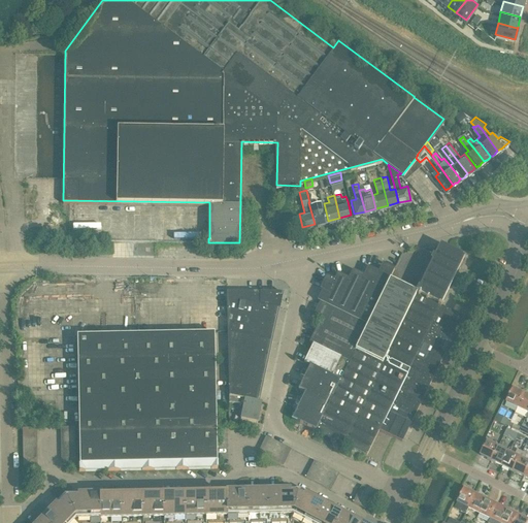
[(321,200),(309,202),(308,202),(315,224),(326,221),(321,200)]
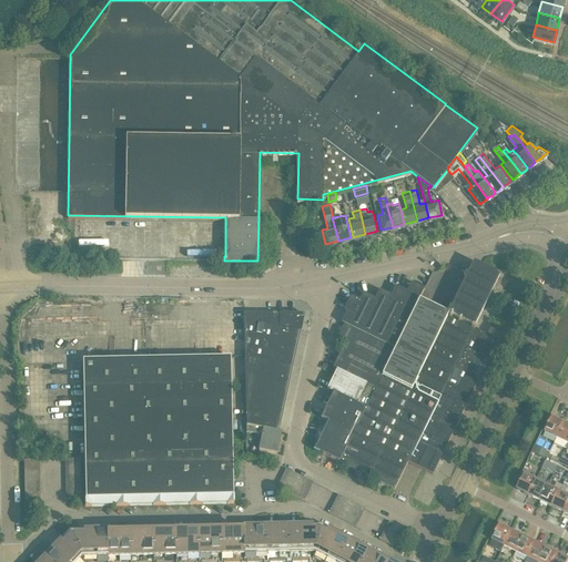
[(365,406),(338,459),(393,484),(394,486),(408,457),(421,463),(429,445),(442,450),(479,374),(479,373),(477,371),(480,364),(484,365),(486,359),(498,335),(474,324),(487,296),(499,272),(473,258),(470,264),(467,271),(464,277),(447,310),(418,296),(395,345),(344,320),(337,331),(346,336),(344,340),(332,364),(336,366),(375,385),(365,406)]
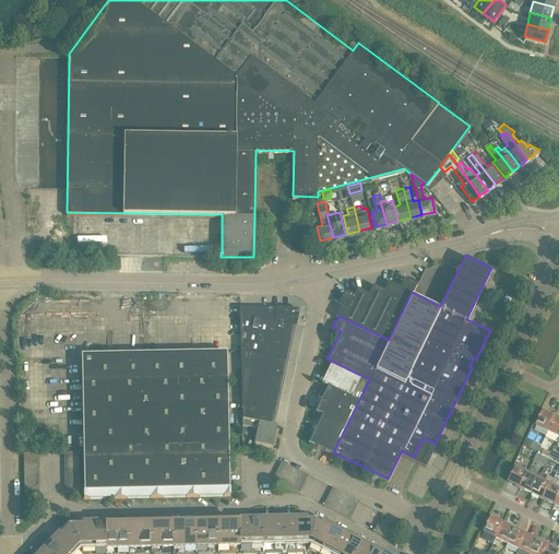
[(412,292),(417,281),(405,274),(400,284),(389,279),(384,287),(373,282),(368,291),(357,285),(354,292),(345,289),(339,302),(341,303),(335,314),(339,316),(389,340),(412,292)]
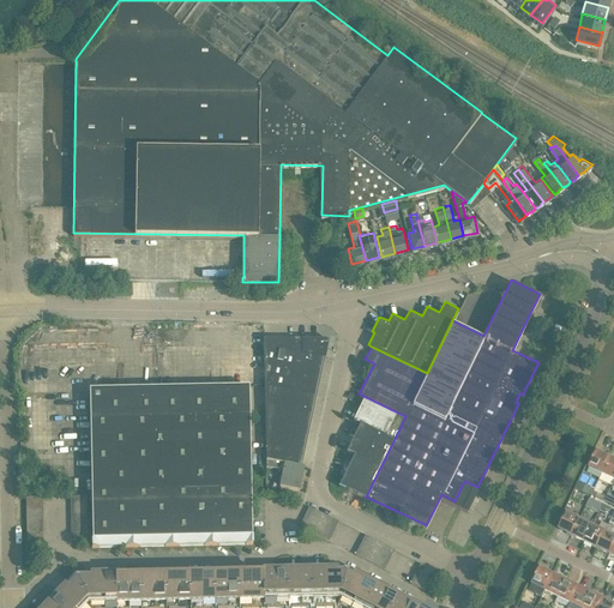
[(248,383),(89,386),(92,542),(252,539),(248,383)]
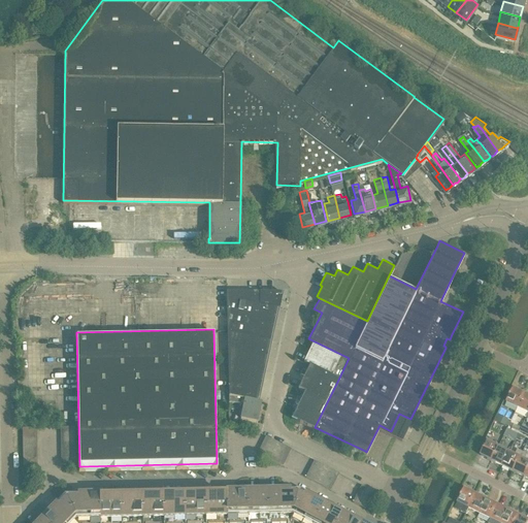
[(300,334),(298,338),(306,342),(308,338),(300,334)]
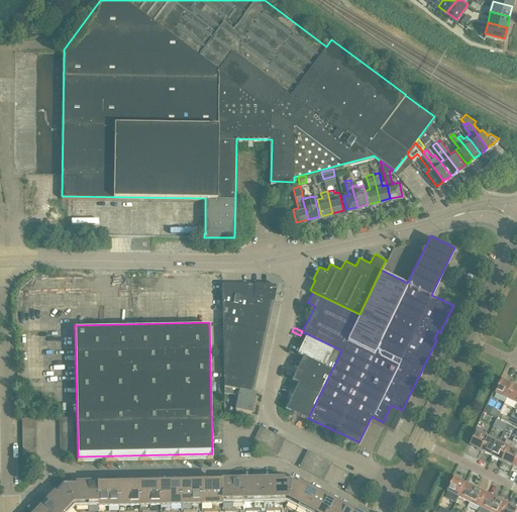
[(332,370),(341,350),(306,333),(297,352),(303,354),(332,370)]
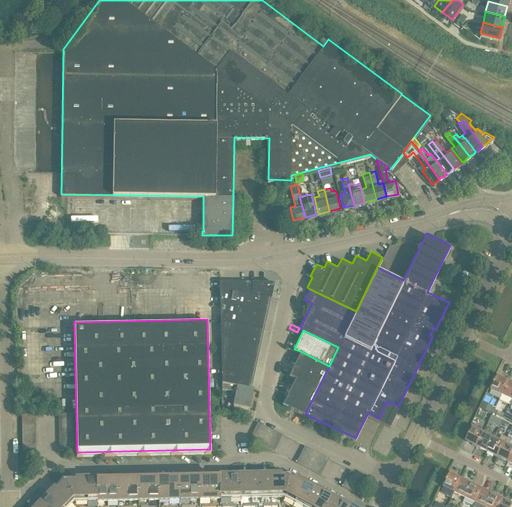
[(305,414),(329,366),(300,351),(289,374),(295,377),(283,402),(305,414)]
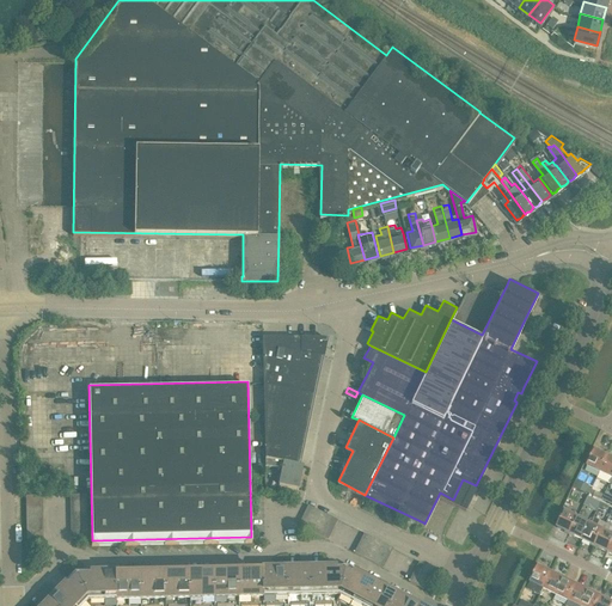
[(594,445),(587,461),(600,467),(607,452),(594,445)]
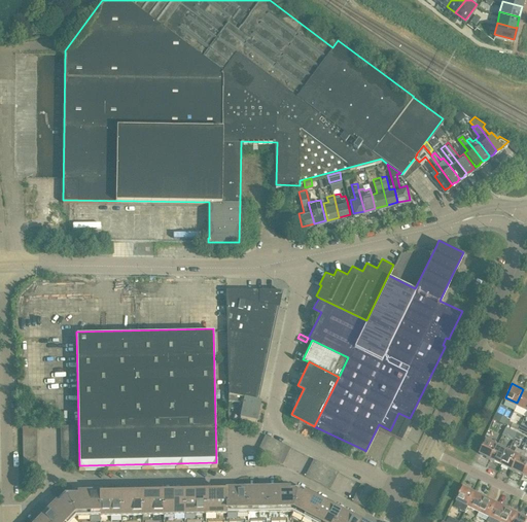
[(526,390),(523,389),(517,403),(526,408),(526,390)]
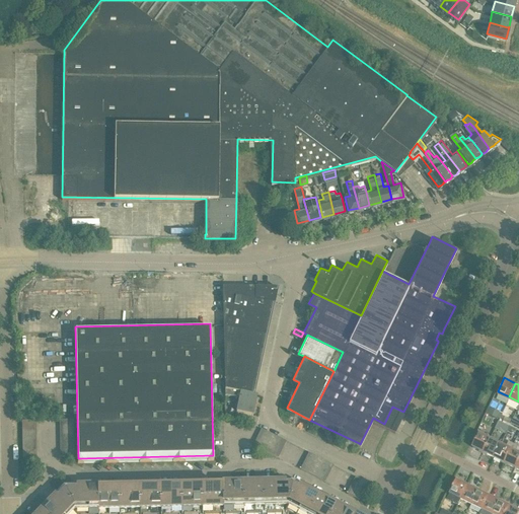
[(500,407),(492,404),(489,410),(497,413),(500,407)]
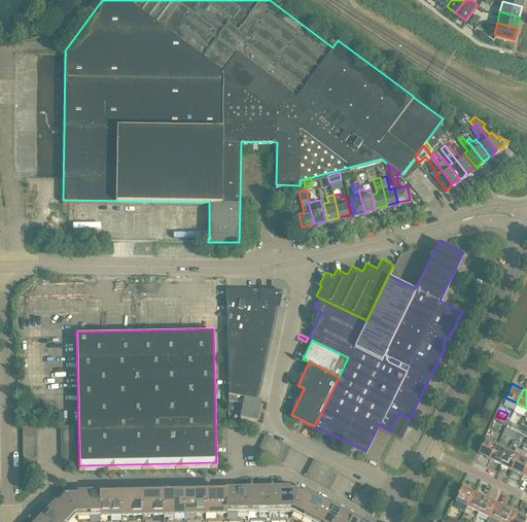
[(266,432),(262,438),(275,444),(278,438),(270,433),(266,432)]
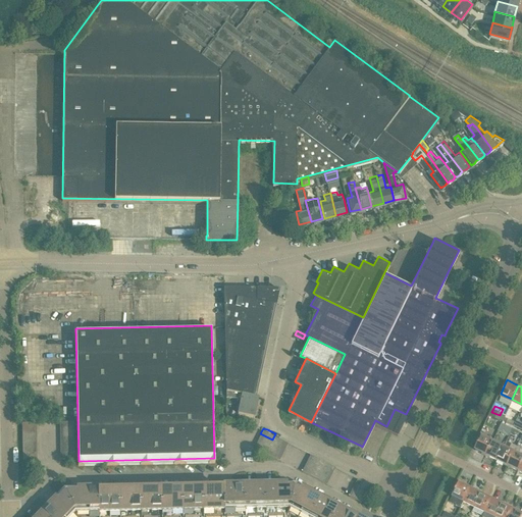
[(486,451),(493,437),(482,432),(475,446),(486,451)]
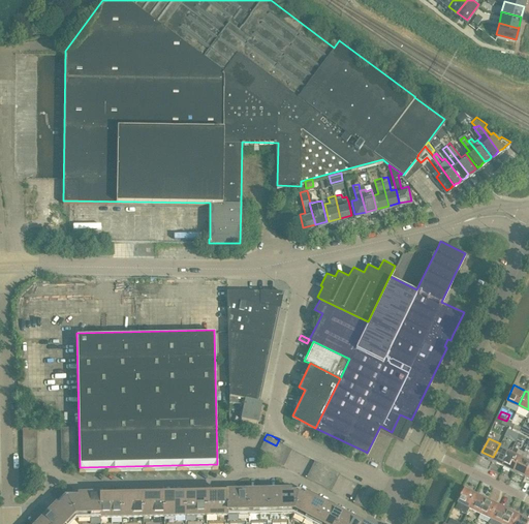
[(263,439),(261,445),(273,451),(276,445),(263,439)]
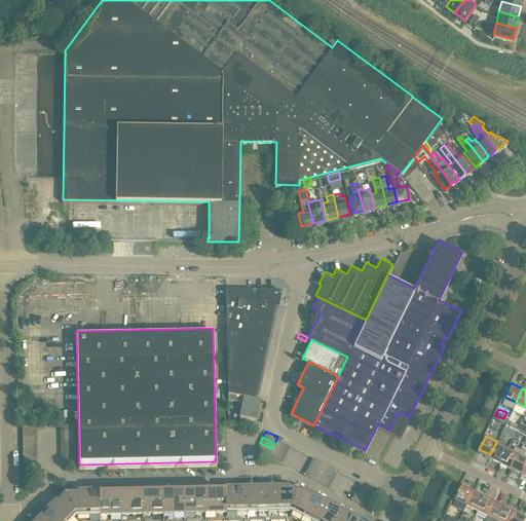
[(287,448),(289,443),(277,437),(274,443),(287,448)]
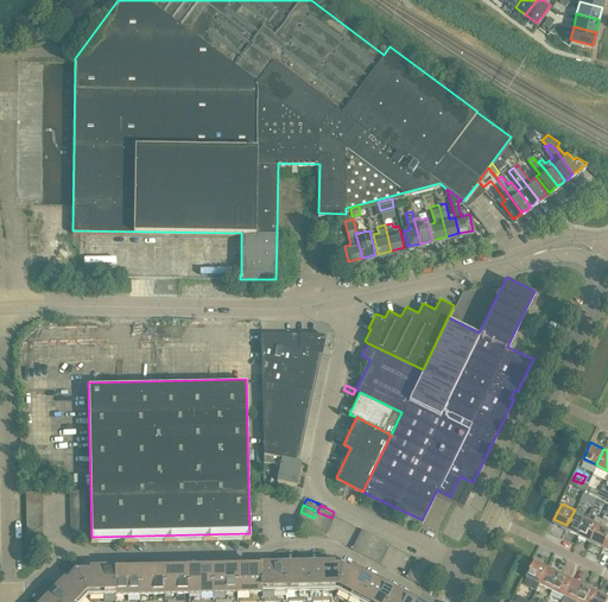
[(578,532),(587,515),(575,509),(567,525),(578,532)]
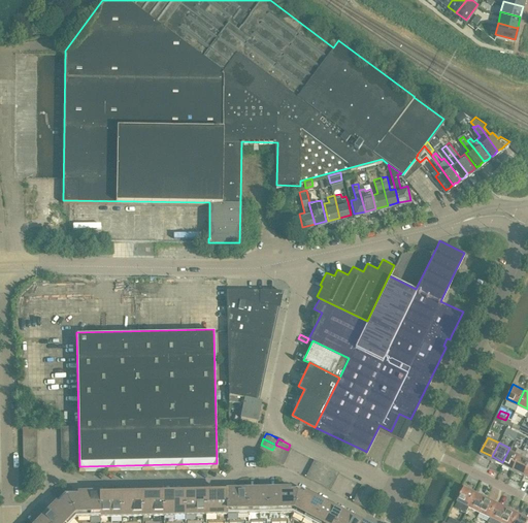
[(270,456),(272,450),(261,445),(258,450),(270,456)]
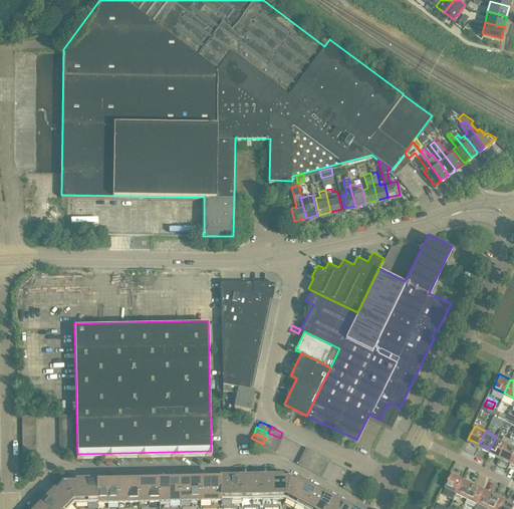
[(277,444),(280,438),(268,433),(265,438),(277,444)]
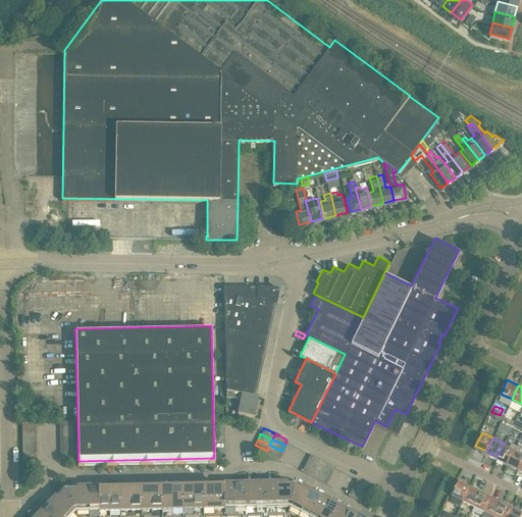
[(504,443),(497,457),(508,462),(517,443),(512,441),(509,446),(504,443)]
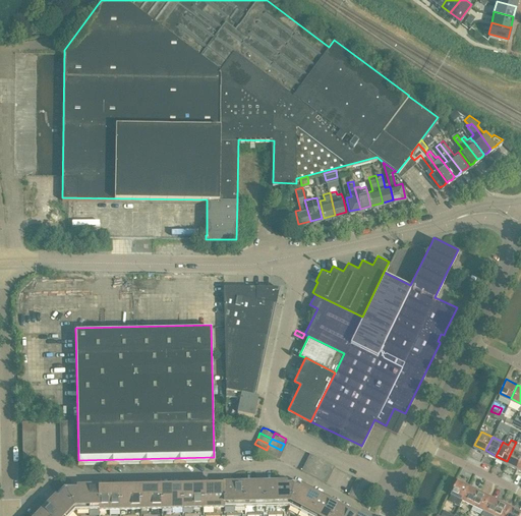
[(516,442),(507,461),(517,466),(520,458),(520,450),(518,449),(520,445),(516,442)]
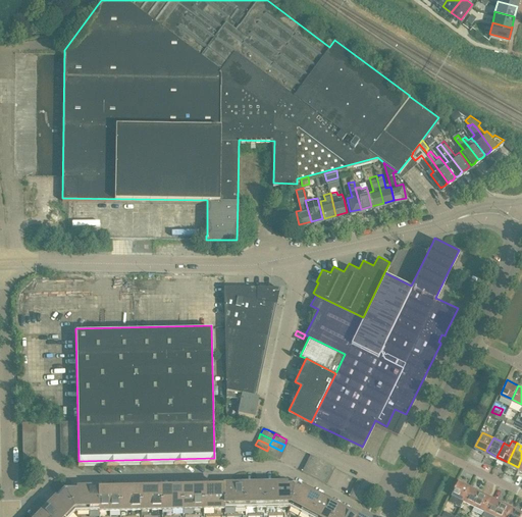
[(278,456),(281,451),(269,445),(267,451),(278,456)]
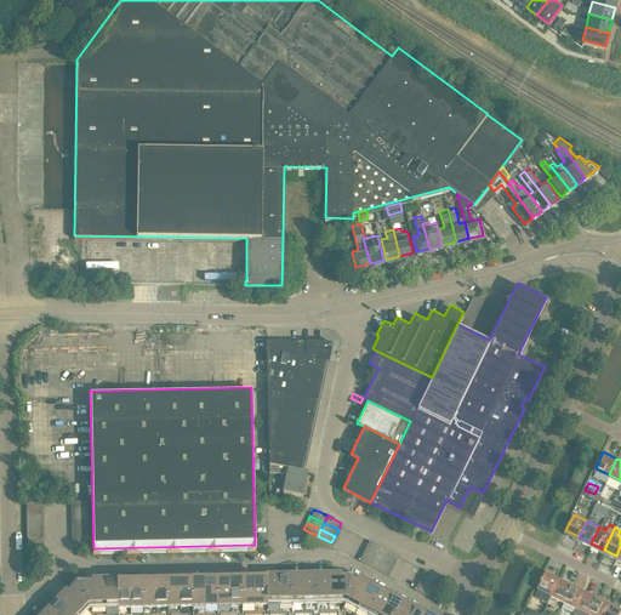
[(381,551),(385,545),(370,537),(366,544),(381,551)]
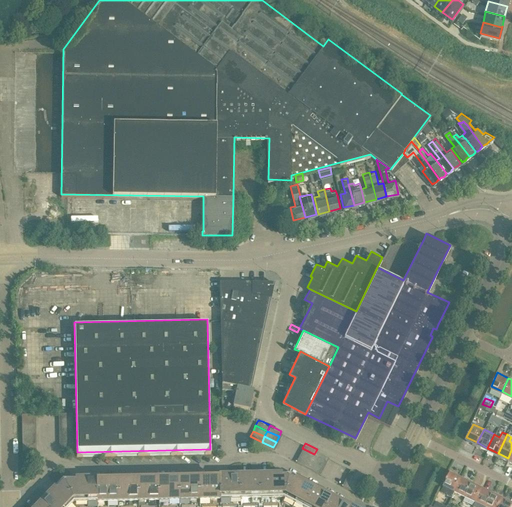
[(311,460),(314,454),(302,448),(299,454),(311,460)]
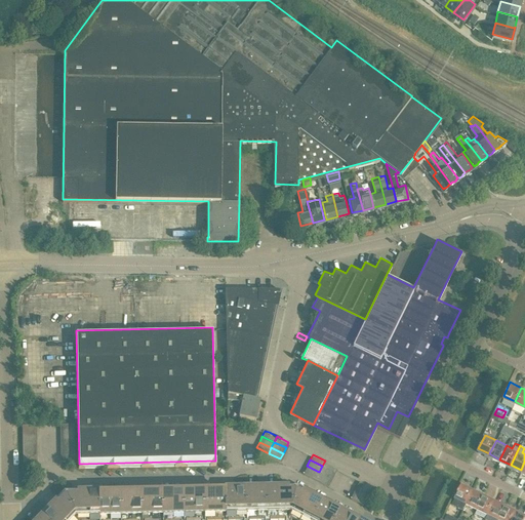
[(333,472),(336,467),(325,461),(322,466),(333,472)]
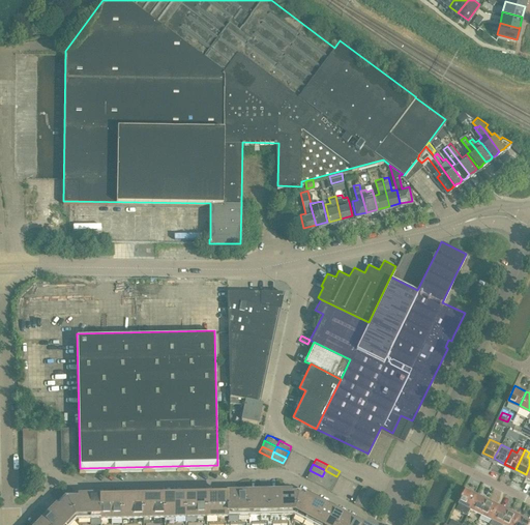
[(319,482),(322,476),(310,470),(307,475),(319,482)]
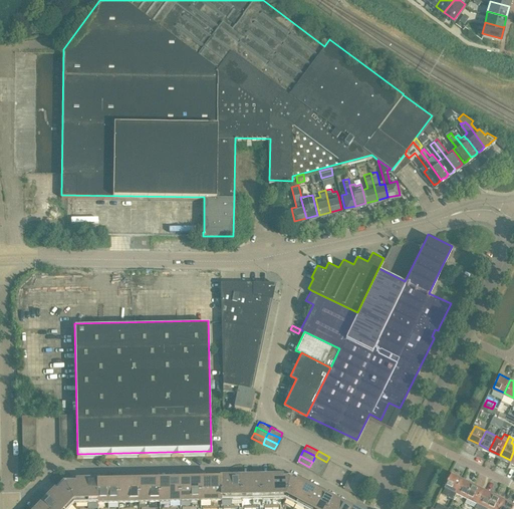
[(323,468),(326,462),(315,456),(312,462),(323,468)]
